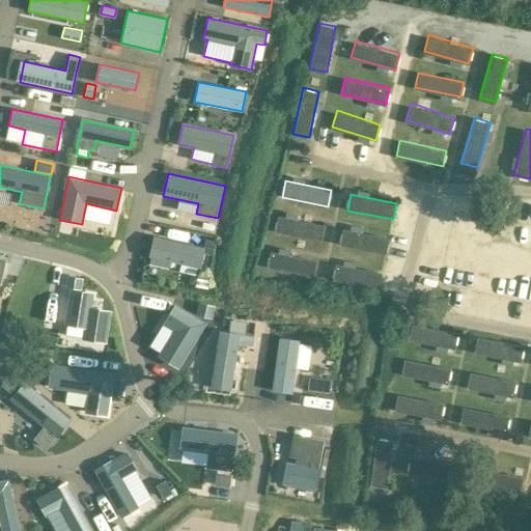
[(276,232),(320,242),(324,225),(279,216),(276,232)]
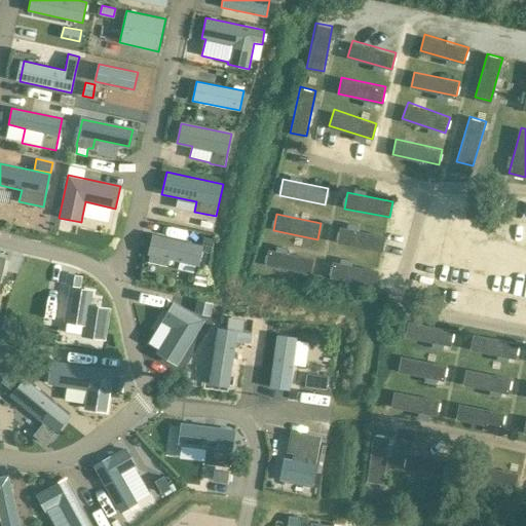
[(338,243),(382,252),(386,236),(341,227),(338,243)]
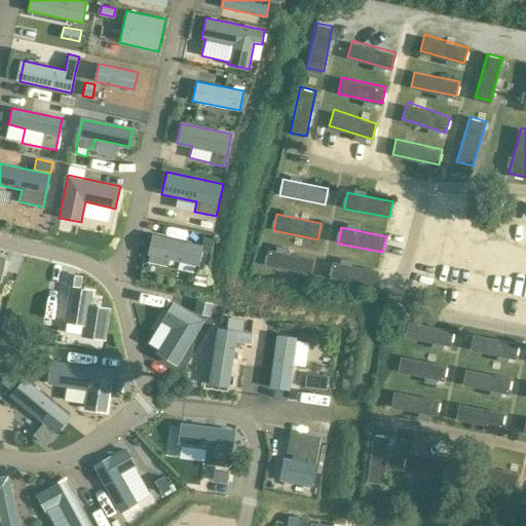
[(148,255),(198,266),(202,247),(152,235),(148,255)]
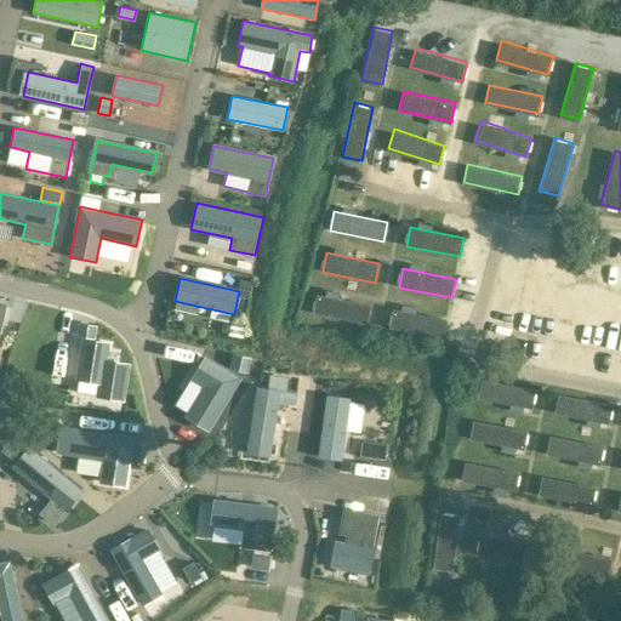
[(240,280),(239,289),(243,289),(241,297),(249,298),(252,284),(240,280)]
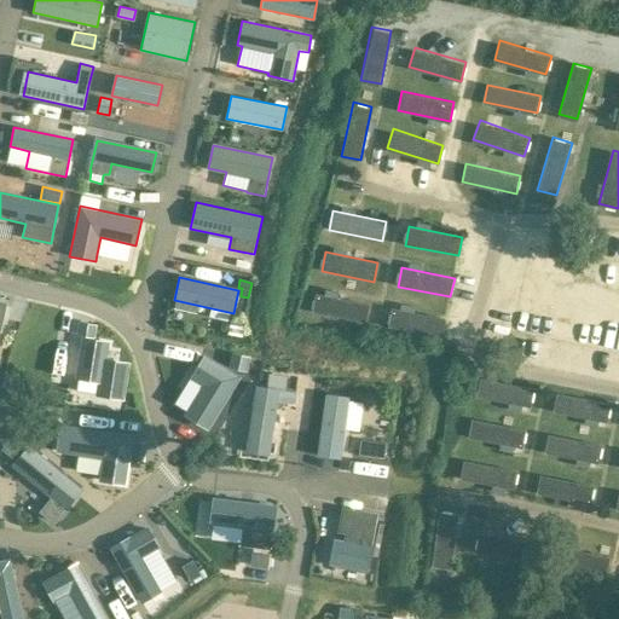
[(313,312),(366,323),(370,304),(317,294),(313,312)]
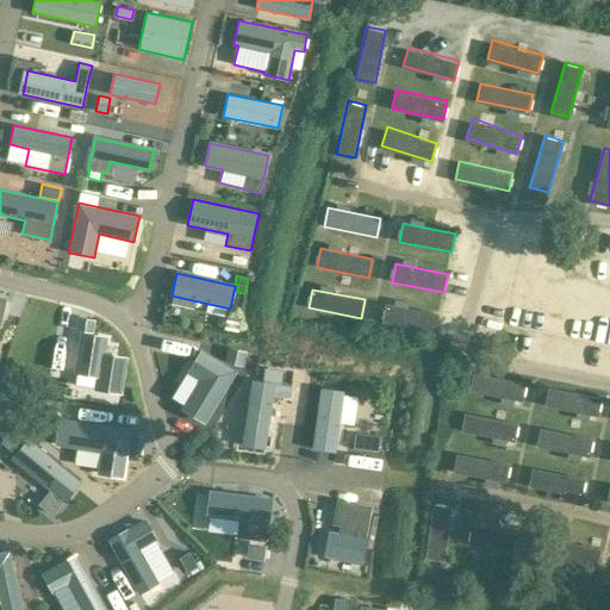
[(436,332),(440,315),(387,304),(384,323),(436,332)]
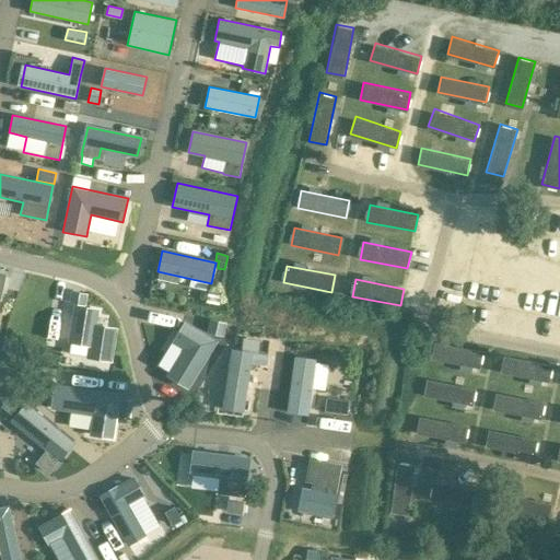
[(72,292),(71,302),(84,304),(86,294),(72,292)]
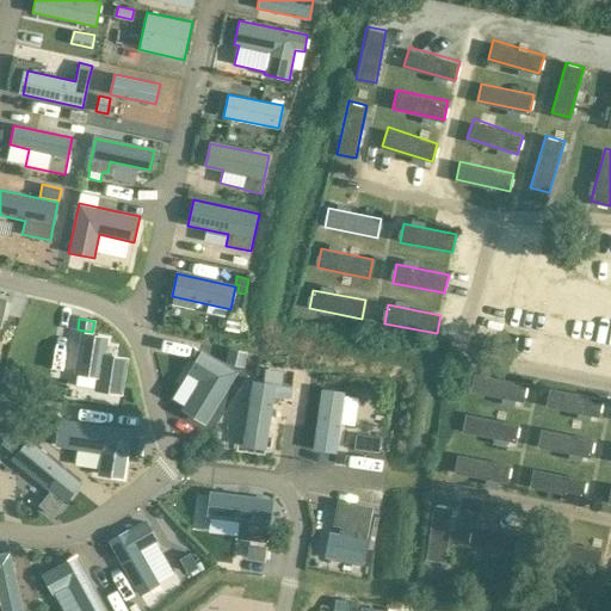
[(81,335),(72,371),(93,377),(90,390),(112,395),(121,363),(98,358),(103,341),(81,335)]
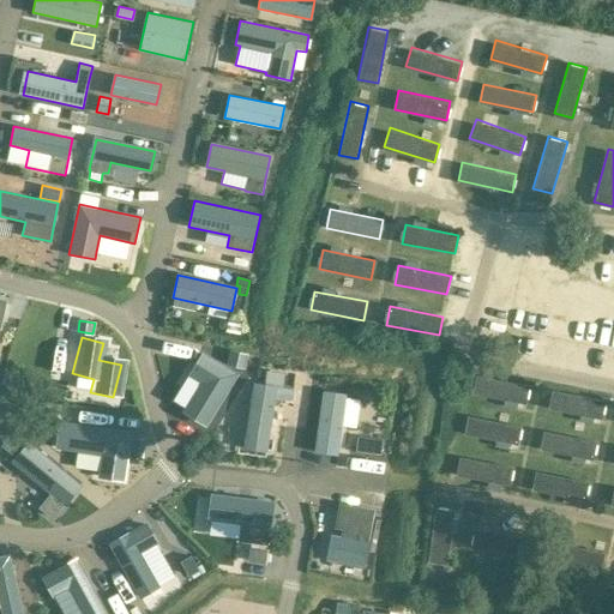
[(232,351),(229,361),(244,365),(246,355),(232,351)]
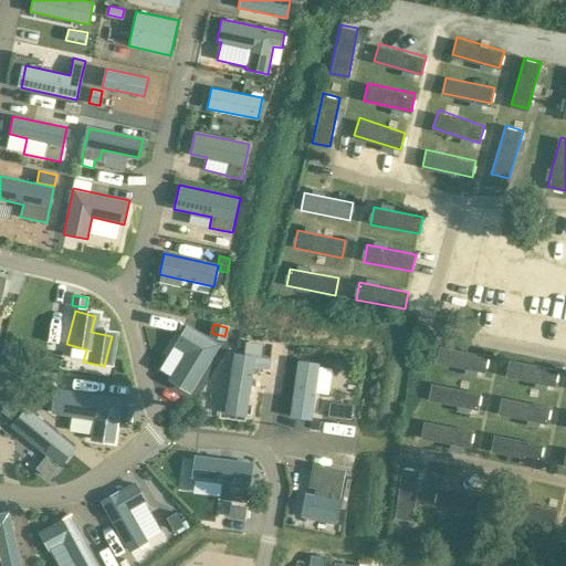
[(188,352),(171,378),(189,389),(217,344),(188,326),(177,345),(188,352)]
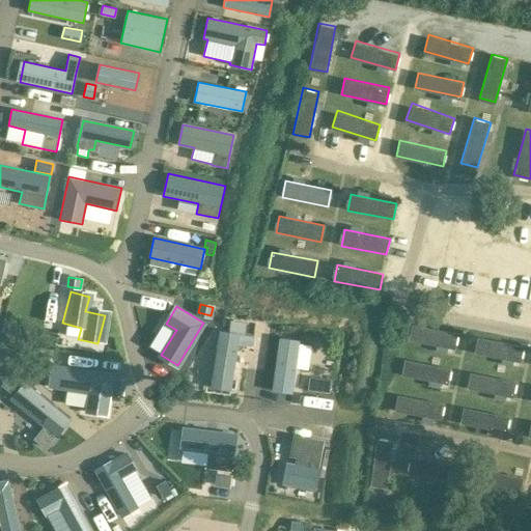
[(409,341),(454,350),(457,334),(413,325),(409,341)]
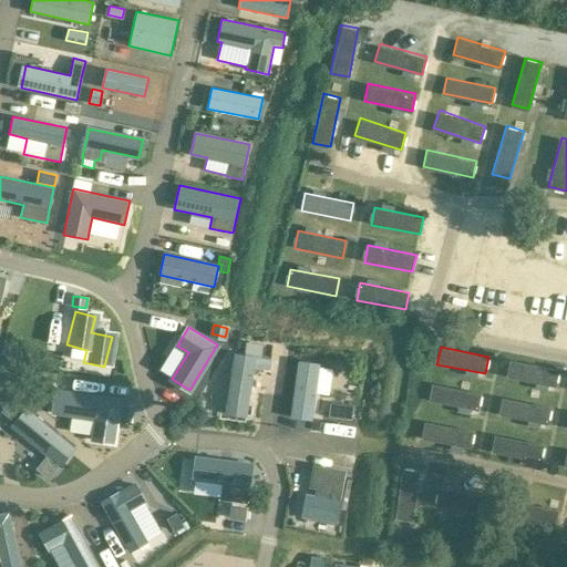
[(234,352),(225,413),(247,416),(255,368),(270,370),(272,359),(234,352)]
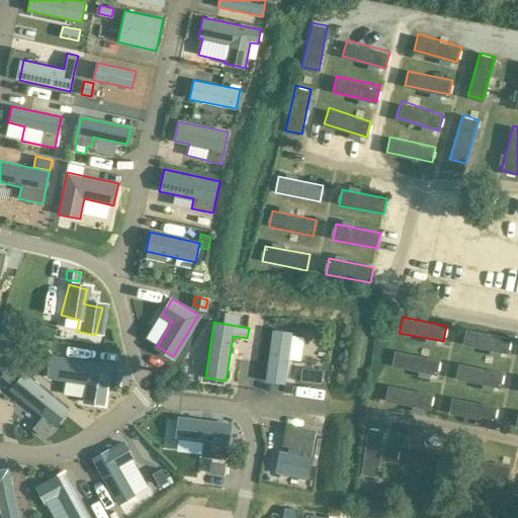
[(292,332),(273,329),(266,381),(285,383),(292,332)]
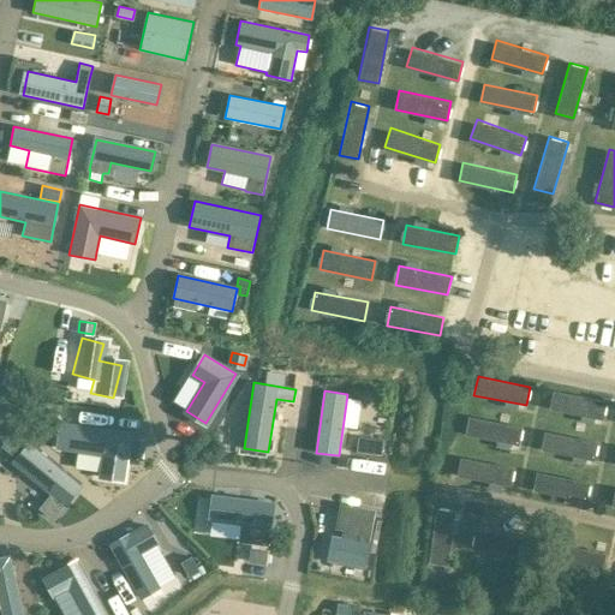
[(605,401),(553,390),(549,410),(602,421),(605,401)]
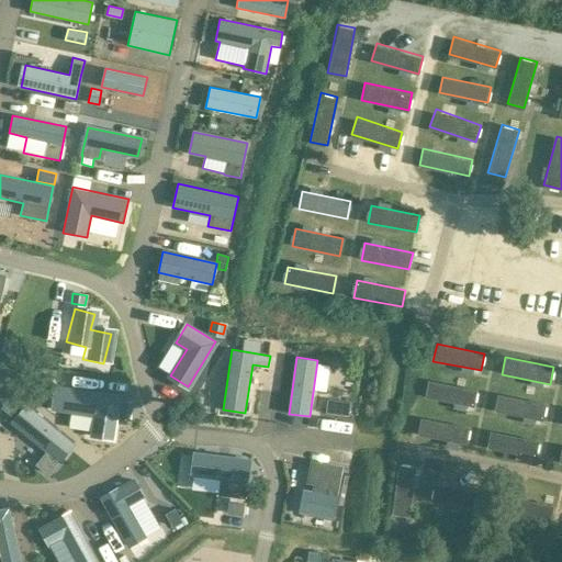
[(429,381),(426,397),(473,407),(476,390),(429,381)]
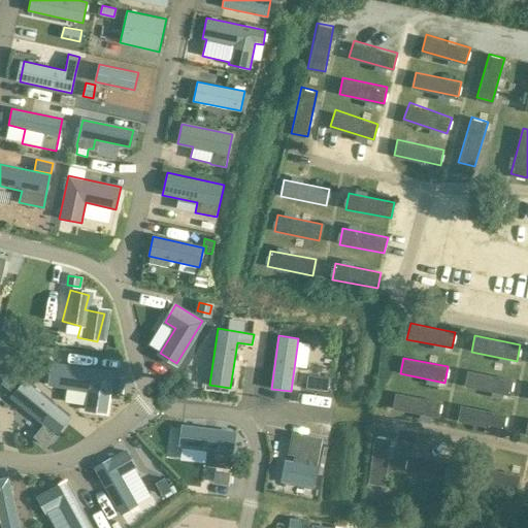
[(65,365),(61,385),(91,390),(87,408),(105,410),(111,373),(65,365)]
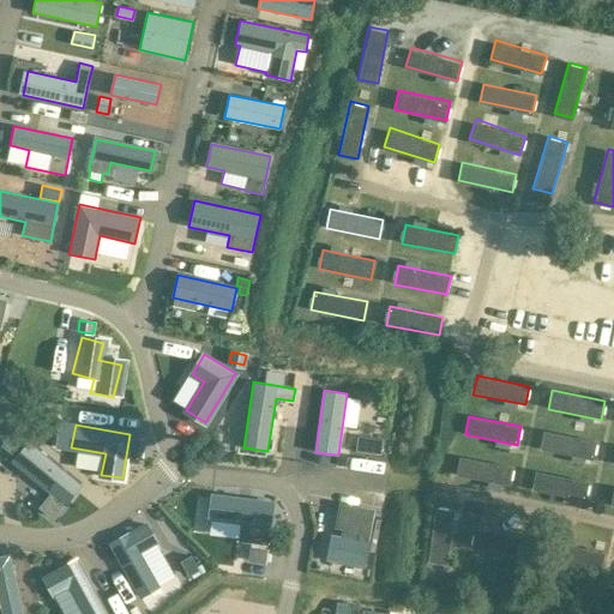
[(597,441),(546,431),(541,450),(594,461),(597,441)]
